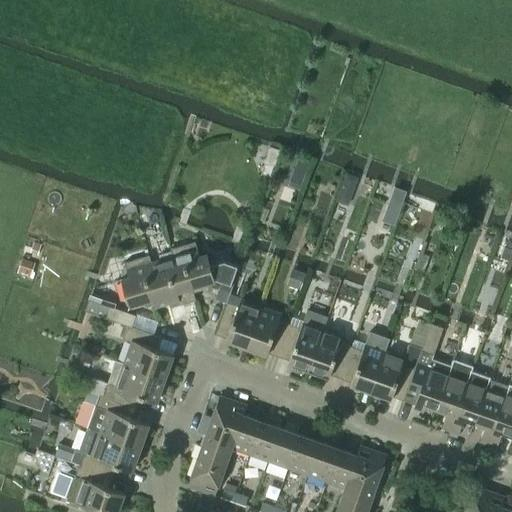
[(269,147),(264,163),(274,166),(279,150),(269,147)]
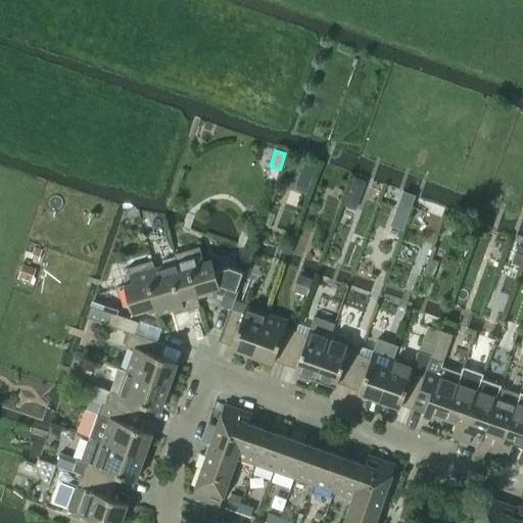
[(299,174),(295,185),(307,190),(312,178),(299,174)]
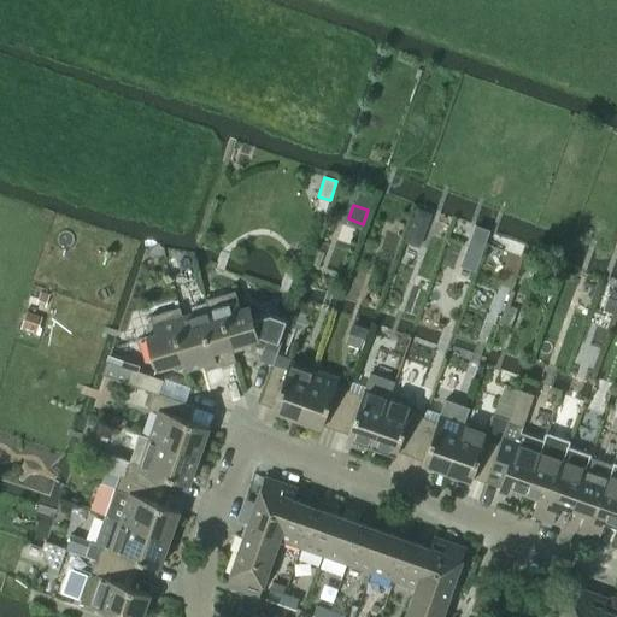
[(411,223),(404,244),(419,248),(423,236),(421,227),(411,223)]
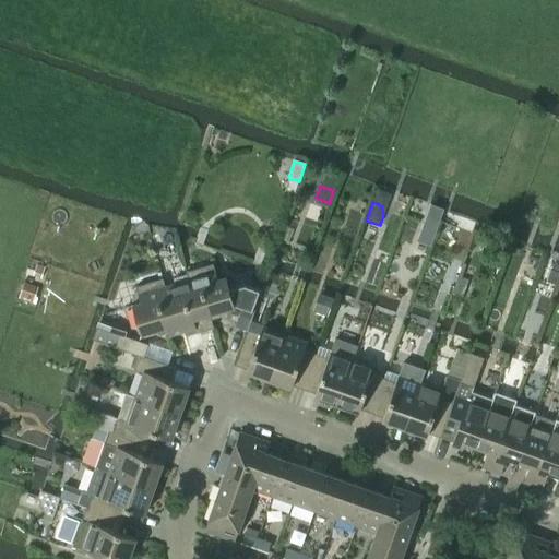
[(424,224),(417,242),(430,247),(437,228),(424,224)]
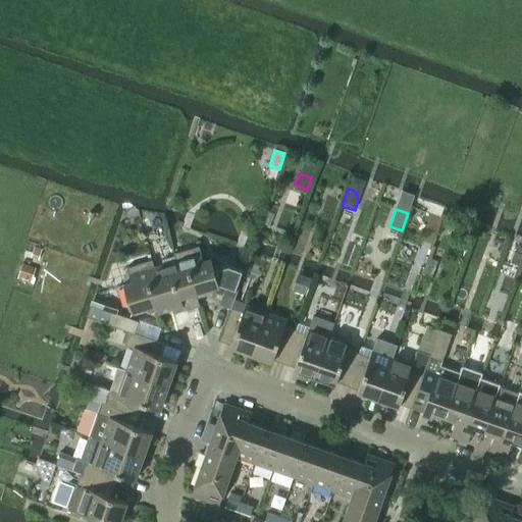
[(200,246),(174,253),(176,261),(177,261),(183,278),(191,276),(196,293),(197,293),(220,285),(226,288),(220,304),(231,308),(246,272),(233,267),(215,272),(211,259),(204,261),(200,246)]
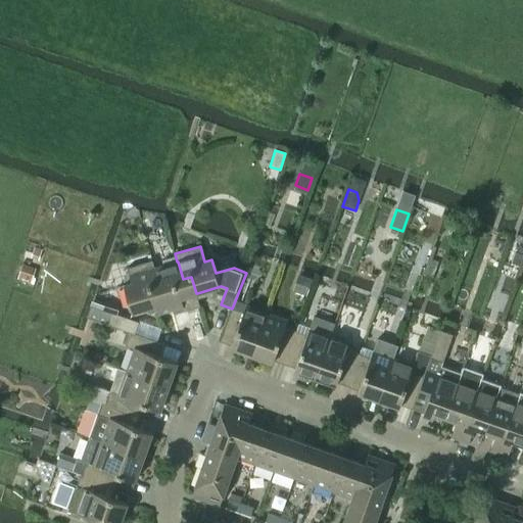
[(132,283),(124,285),(132,313),(155,305),(156,305),(151,288),(159,286),(154,269),(155,268),(152,260),(128,268),(132,283)]
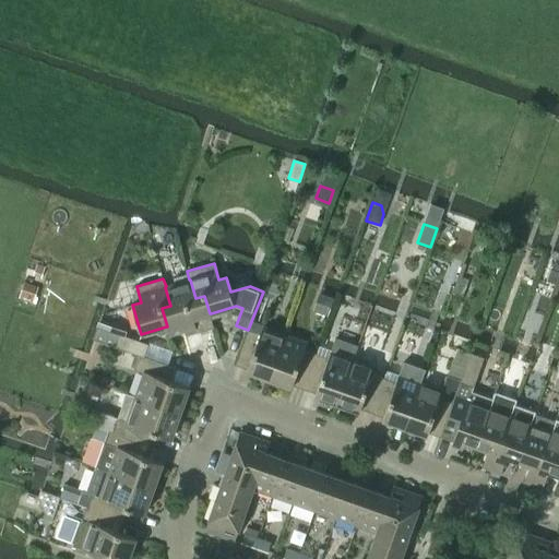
[(170,306),(162,308),(167,326),(166,326),(168,335),(194,328),(195,333),(214,328),(211,313),(210,313),(204,296),(195,298),(190,280),(189,280),(166,286),(165,287),(170,306)]
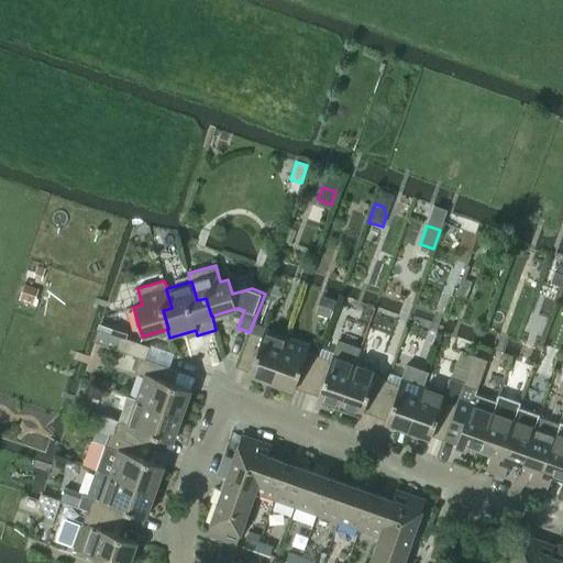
[(23,284),(18,301),(33,306),(39,289),(23,284)]
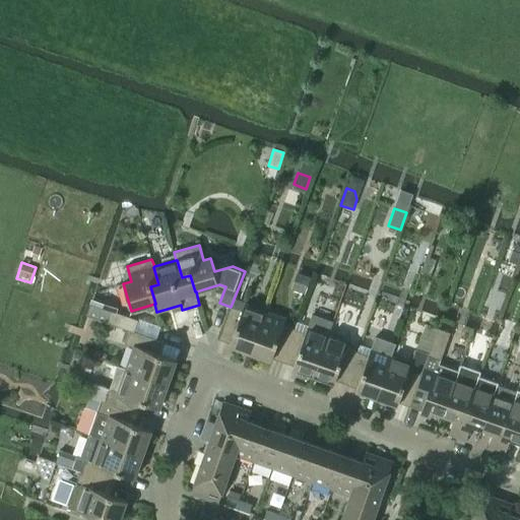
[(133,331),(137,320),(111,311),(90,304),(86,315),(130,330),(133,331)]
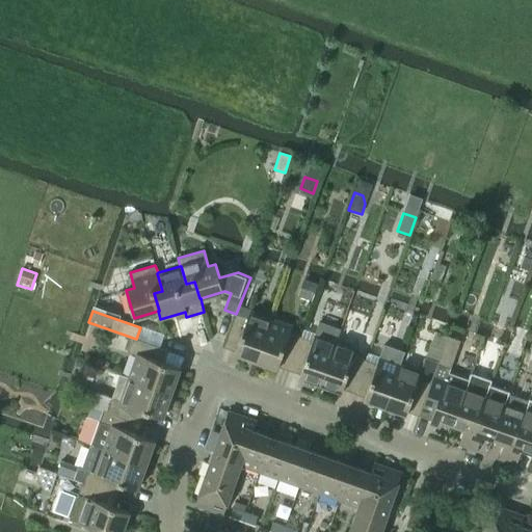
[(236,314),(227,343),(237,347),(235,354),(257,362),(271,319),(250,312),(247,318),(236,314)]
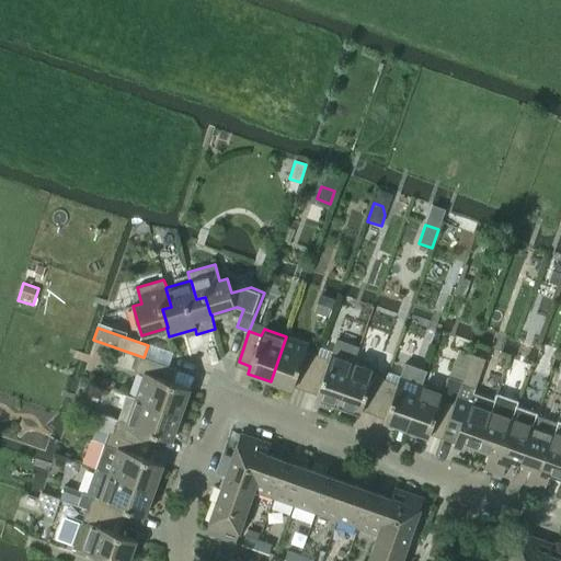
[(286,336),(271,381),(292,389),(294,381),(307,386),(318,355),(305,351),(307,344),(286,336)]
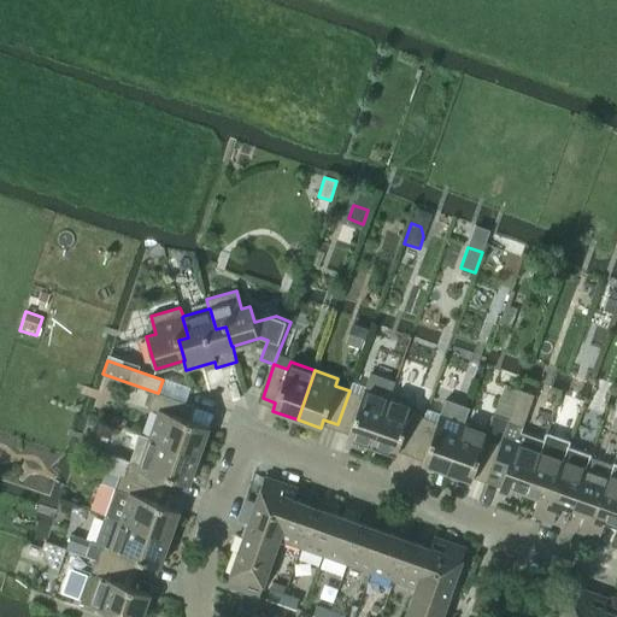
[(350,391),(338,424),(351,429),(347,438),(372,447),(389,397),(365,388),(363,395),(350,391)]
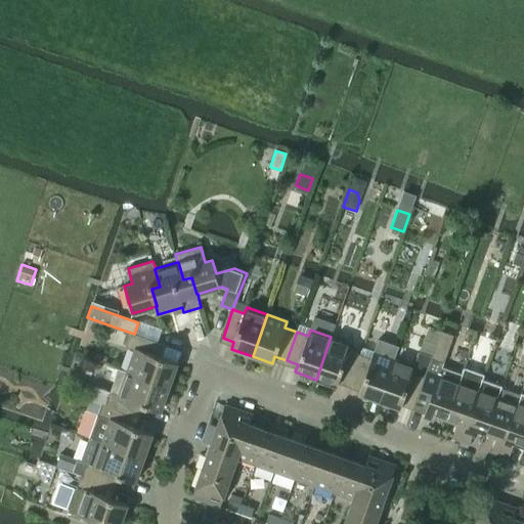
[(432,358),(431,359),(444,363),(453,336),(441,332),(432,358)]
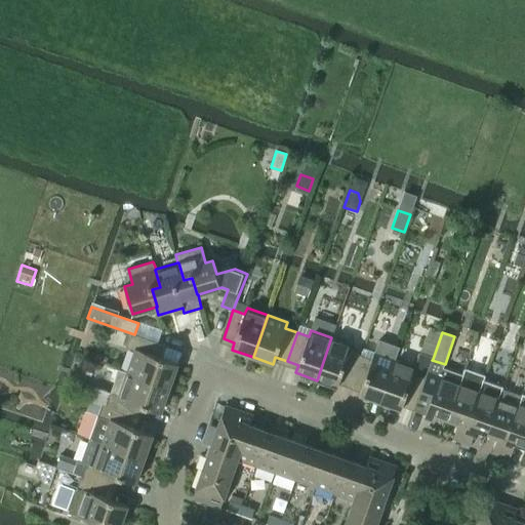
[(168,388),(177,363),(155,356),(159,344),(134,334),(131,333),(126,348),(135,351),(127,372),(127,373),(168,388)]
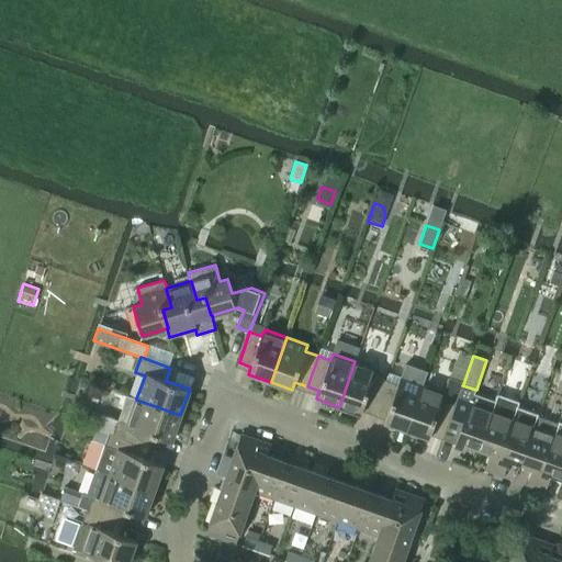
[(355,361),(339,407),(360,414),(363,406),(375,411),(386,381),(372,375),(375,369),(355,361)]
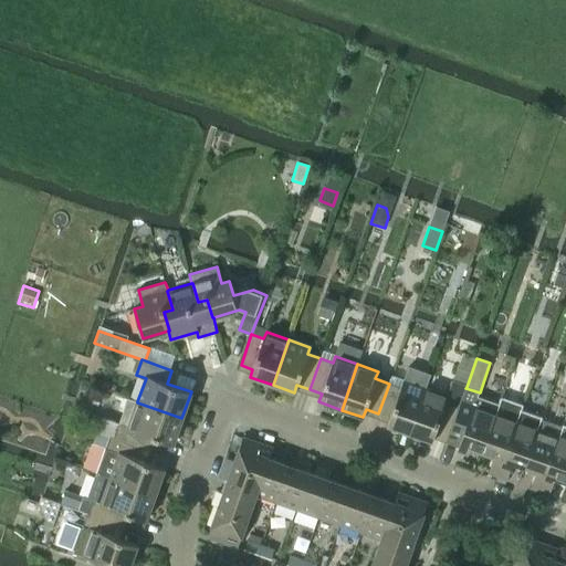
[(389,384),(378,413),(390,418),(387,427),(410,435),(426,389),(404,380),(401,388),(389,384)]
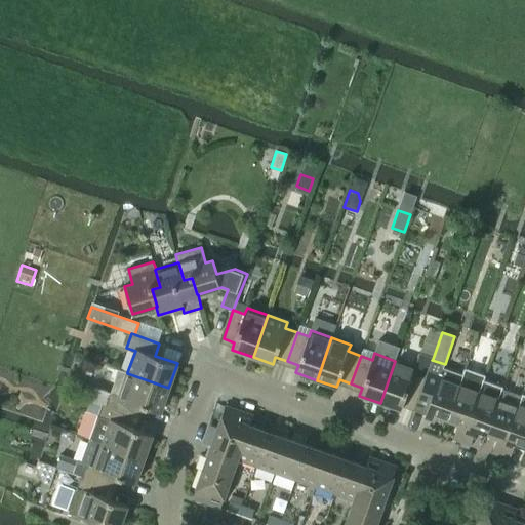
[(395,361),(380,403),(400,410),(402,403),(415,407),(425,378),(432,360),(433,359),(419,354),(414,368),(395,361)]
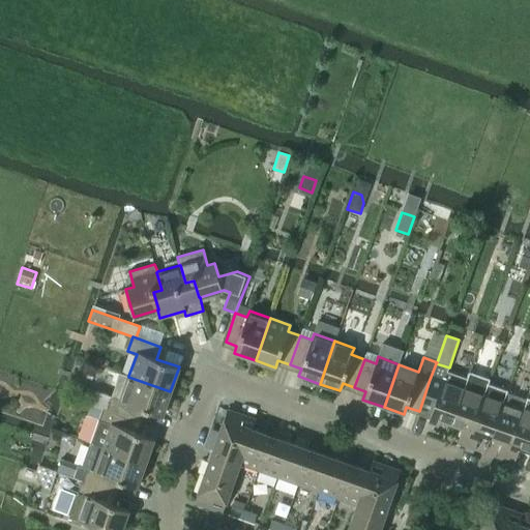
[(436,363),(419,411),(431,415),(428,422),(438,425),(440,419),(451,423),(467,379),(466,379),(447,372),(449,367),(436,363)]
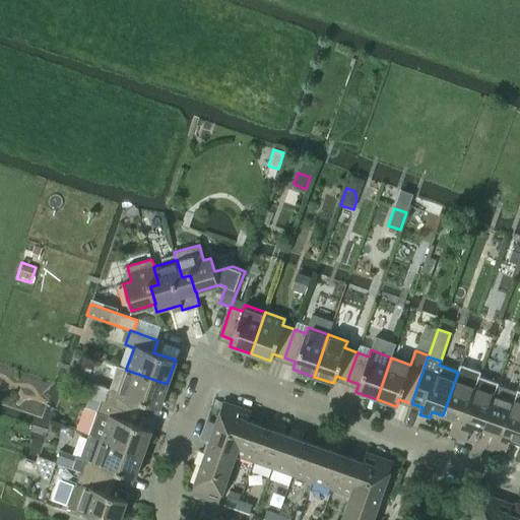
[(158,408),(167,384),(126,370),(126,369),(118,366),(109,389),(93,384),(89,397),(100,400),(105,402),(105,401),(133,411),(136,400),(158,408)]
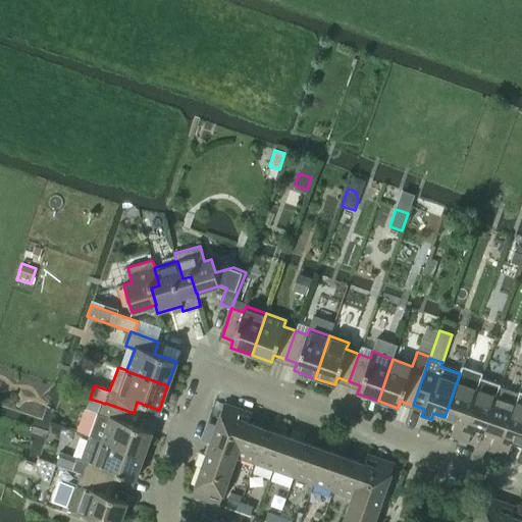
[(460,373),(445,417),(456,421),(451,436),(459,439),(480,378),(482,374),(462,367),(460,373)]
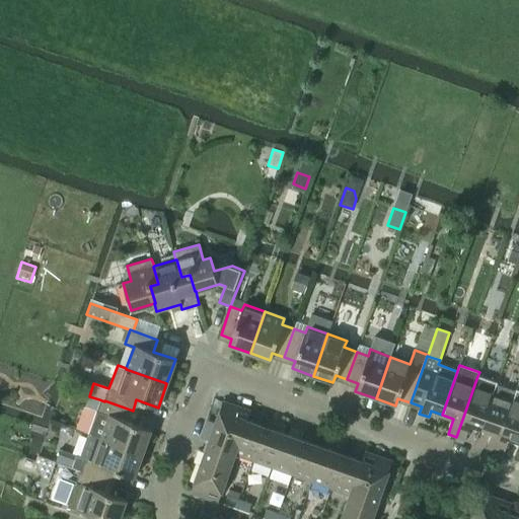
[(477,376),(456,437),(464,440),(469,425),(482,429),(497,385),(497,383),(477,376)]
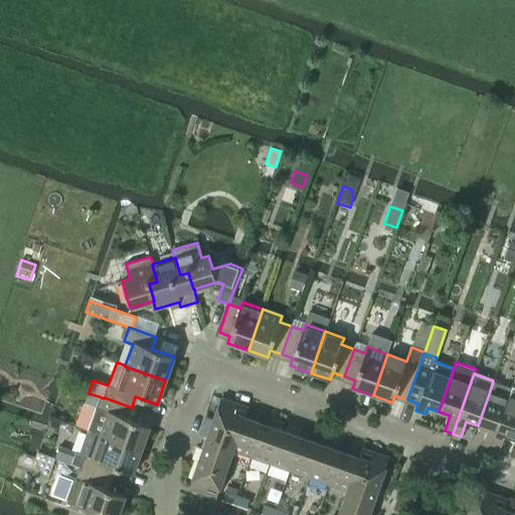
[(493,382),(478,425),(489,430),(483,445),(491,448),(512,388),(511,388),(493,382)]
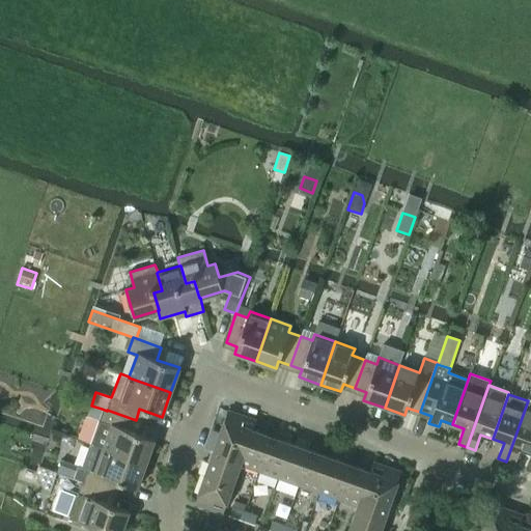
[(528,400),(506,462),(514,464),(520,449),(530,452),(530,399),(528,399),(527,400),(528,400)]
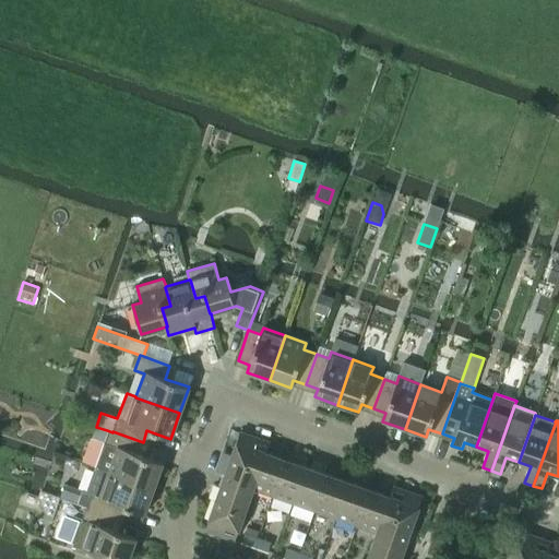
[(139,454),(143,442),(113,431),(113,432),(107,430),(94,467),(109,473),(153,489),(162,463),(139,454)]
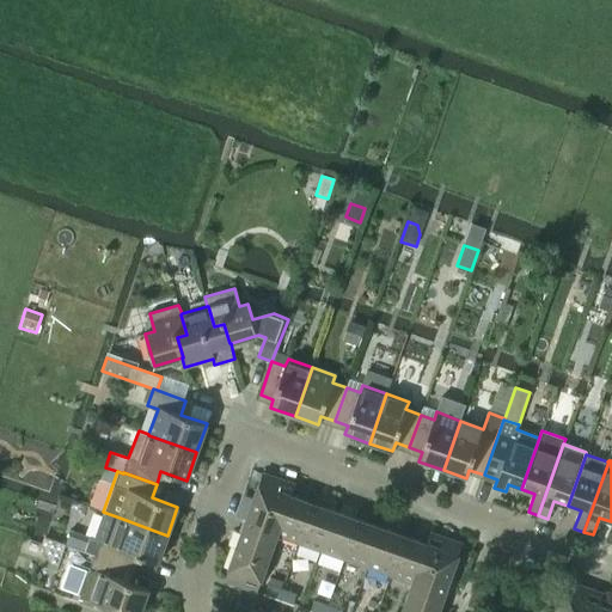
[(291,496),(294,485),(263,473),(225,580),(256,591),(276,536),(274,536),(288,496),(291,496)]
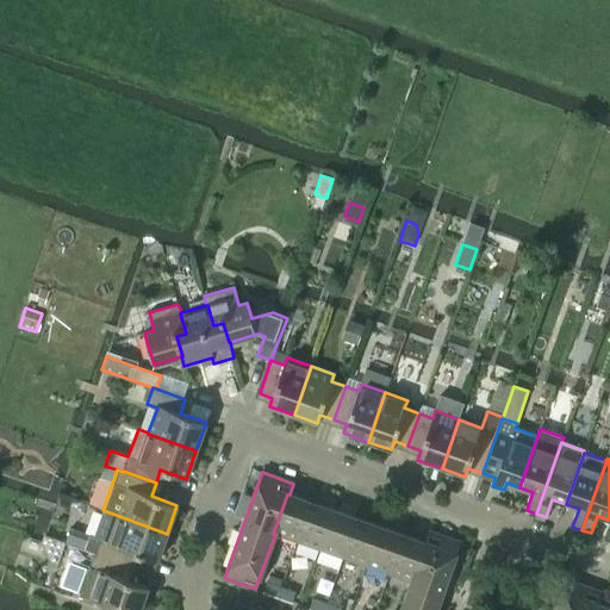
[(312,503),(290,495),(287,495),(273,534),(275,534),(298,542),(312,503)]
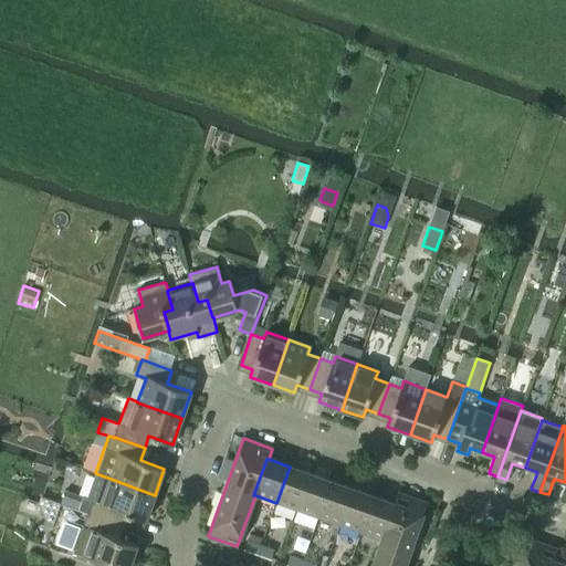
[(297,511),(311,474),(290,467),(276,503),(297,511)]
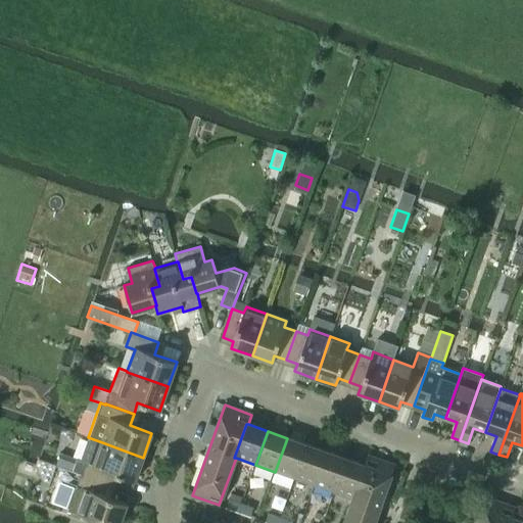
[(73,471),(81,474),(108,484),(112,474),(134,482),(143,458),(102,442),(88,437),(80,461),(77,460),(73,471)]
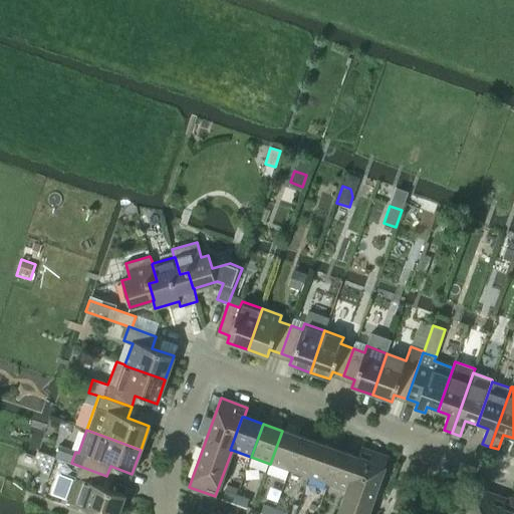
[(288,470),(300,438),(282,431),(270,464),(288,470)]
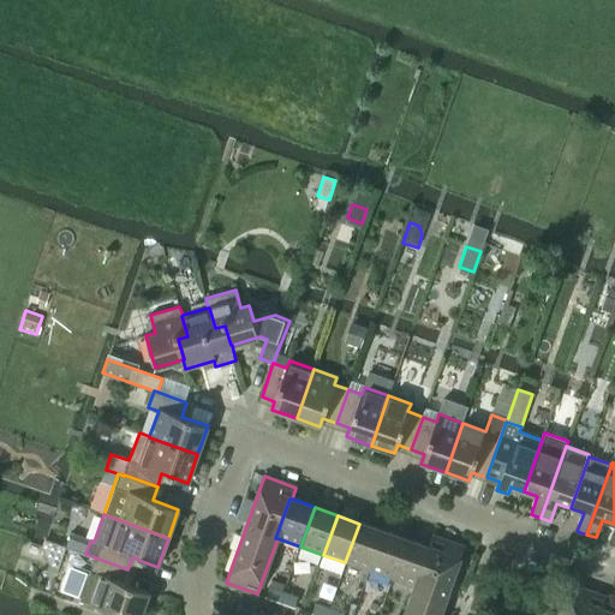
[(368,571),(381,531),(359,524),(345,562),(368,571)]
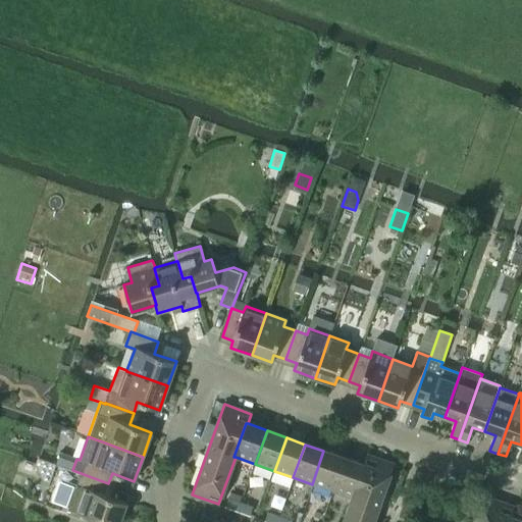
[(330,490),(343,458),(323,451),(312,484),(330,490)]
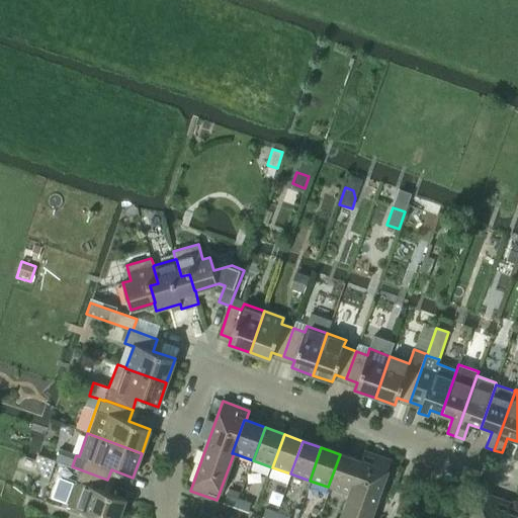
[(370,517),(381,487),(391,461),(363,451),(360,461),(361,461),(350,495),(348,494),(339,517),(370,517)]
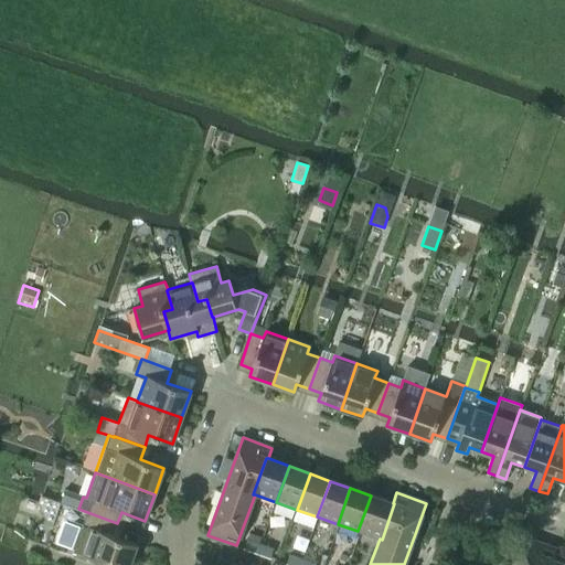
[(382,540),(394,503),(393,503),(371,496),(358,531),(380,539),(382,540)]
